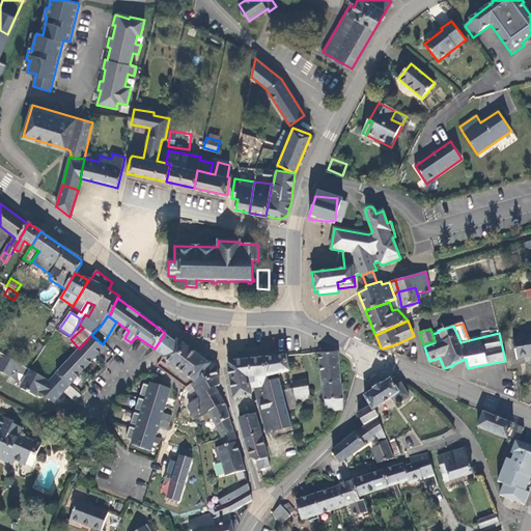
[(165,333),(155,348),(158,351),(160,353),(172,336),(168,334),(165,333)]
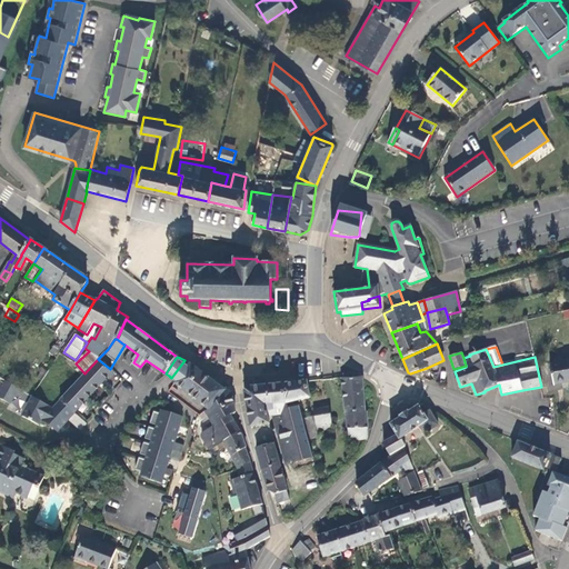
[(110,369),(98,359),(85,373),(53,408),(68,420),(111,372),(111,370),(110,369)]
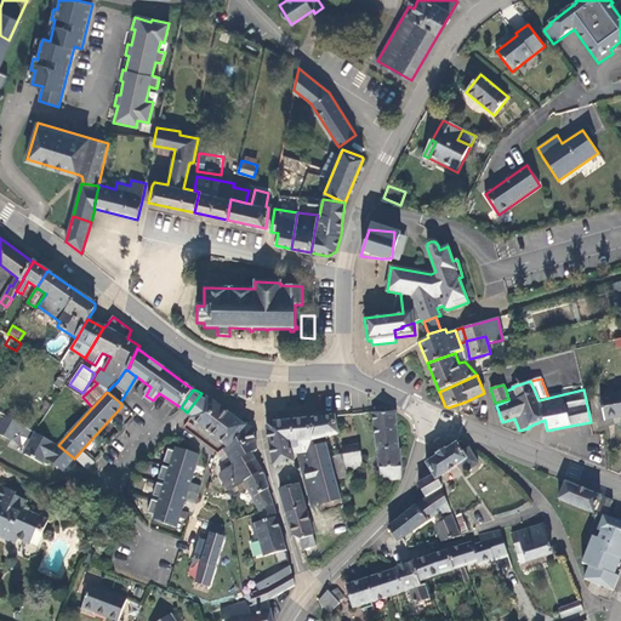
[(246,426),(201,393),(187,412),(187,415),(187,416),(193,421),(189,426),(189,427),(199,434),(200,434),(204,429),(227,446),(246,426)]
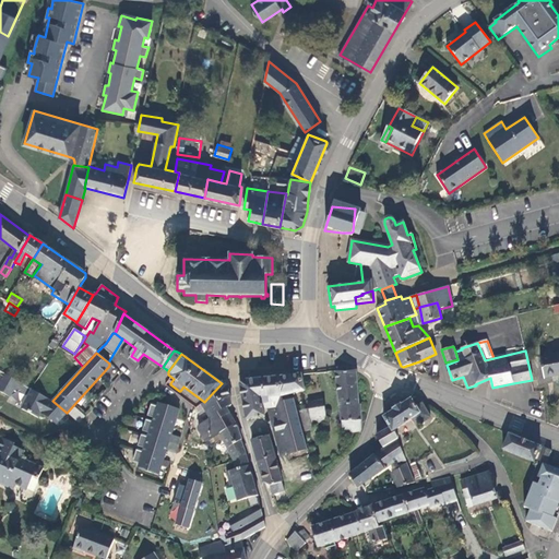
[(545,378),(558,375),(558,354),(540,358),(545,378)]
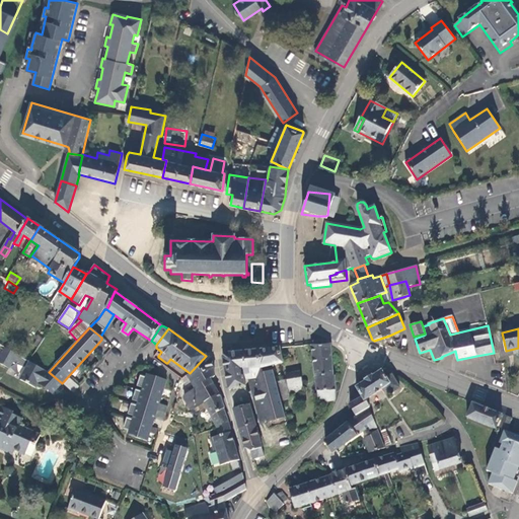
[(332,375),(329,344),(312,345),(318,402),(336,400),(336,390),(335,375),(332,375)]
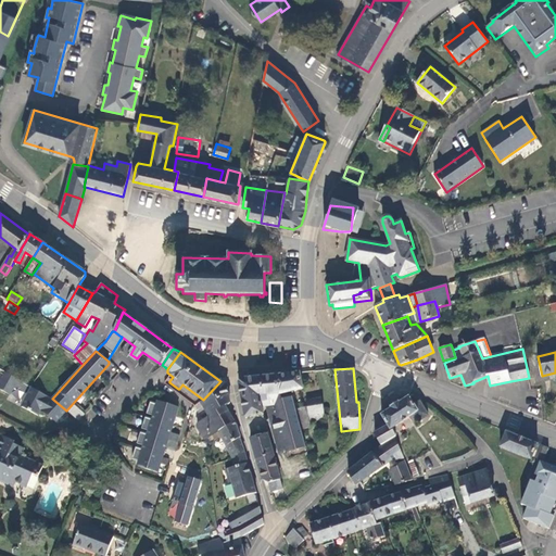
[(17,380),(7,373),(0,384),(0,388),(11,394),(14,387),(17,380)]
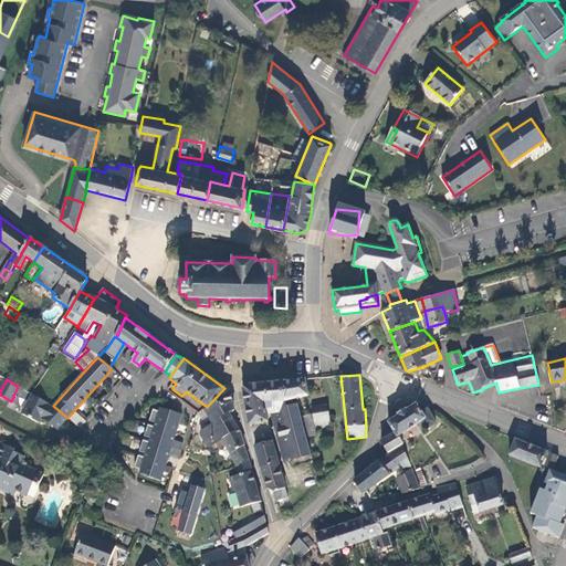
[(308,396),(305,379),(281,381),(285,401),(308,396)]
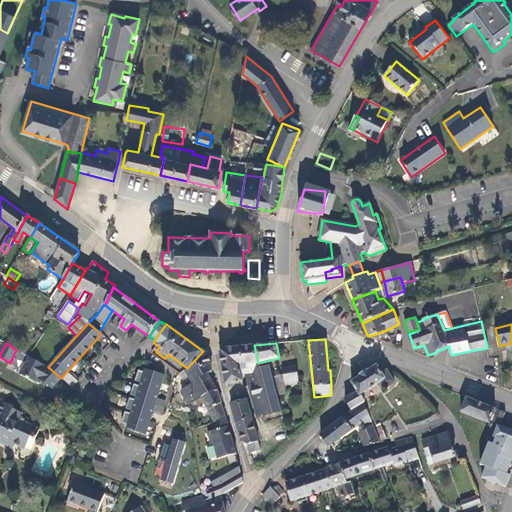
[(253,345),(223,349),(220,353),(226,384),(242,381),(241,374),(244,374),(249,373),(249,370),(260,368),(258,363),(254,345),(253,345)]
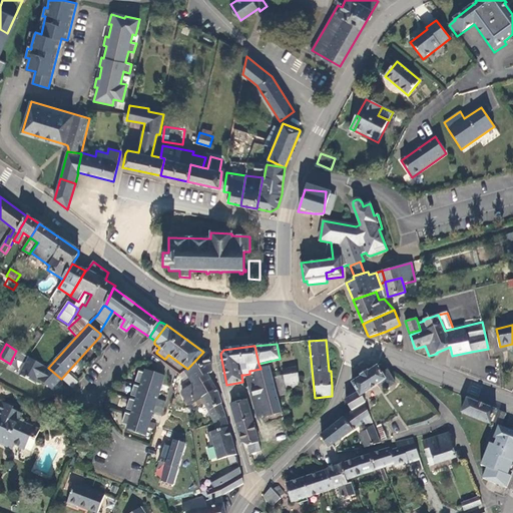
[(19,353),(16,351),(13,357),(15,357),(27,364),(30,359),(19,353)]
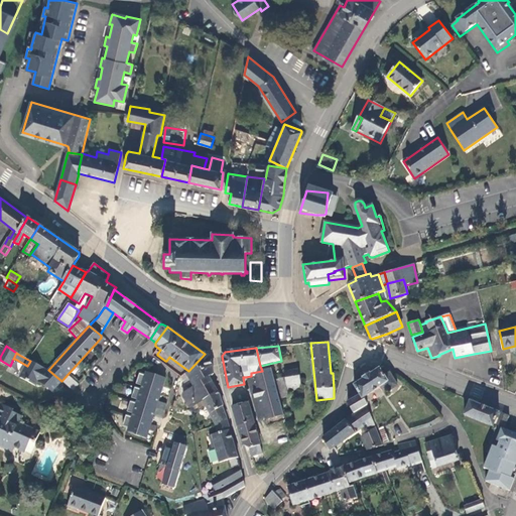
[(214,374),(211,356),(205,354),(188,371),(186,373),(195,387),(184,393),(183,396),(190,407),(203,400),(218,391),(209,377),(214,374)]
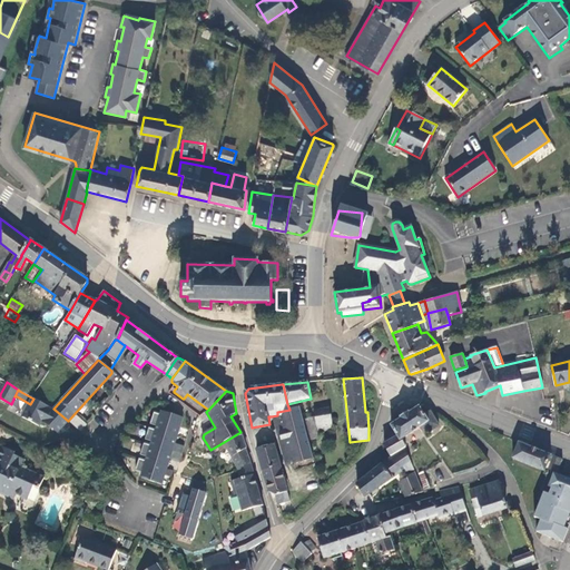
[(68,421),(53,409),(37,400),(33,399),(30,404),(22,418),(39,425),(41,421),(52,428),(57,423),(62,428),(68,421)]
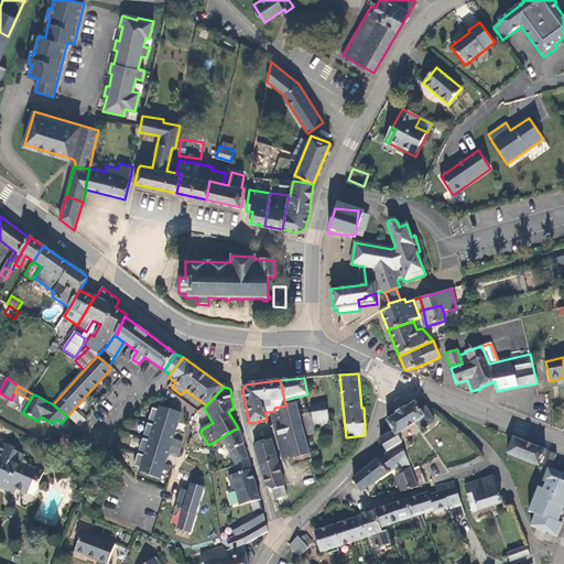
[(300,415),(296,402),(286,405),(274,408),(274,411),(278,411),(286,441),(305,435),(300,415)]
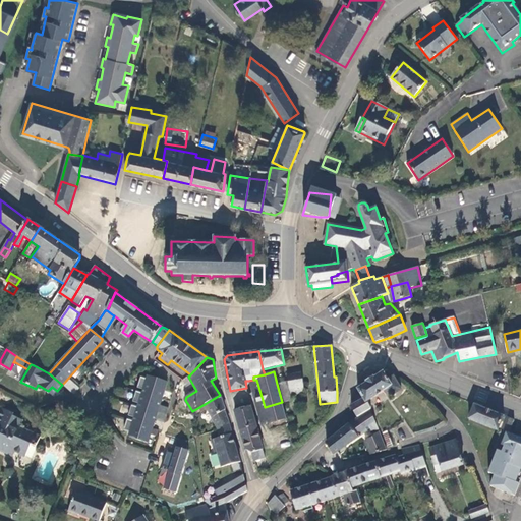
[(402,390),(394,377),(389,380),(384,371),(374,378),(373,377),(369,379),(380,394),(384,391),(388,398),(402,390)]
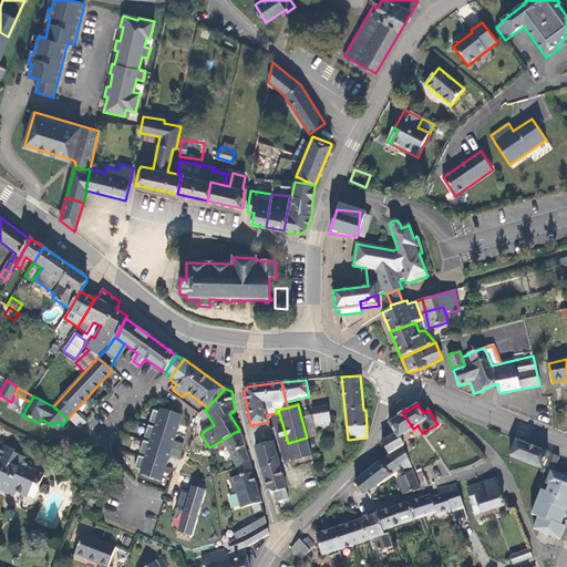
[(331,428),(328,405),(312,409),(313,414),(317,431),(330,429),(330,428),(331,428)]
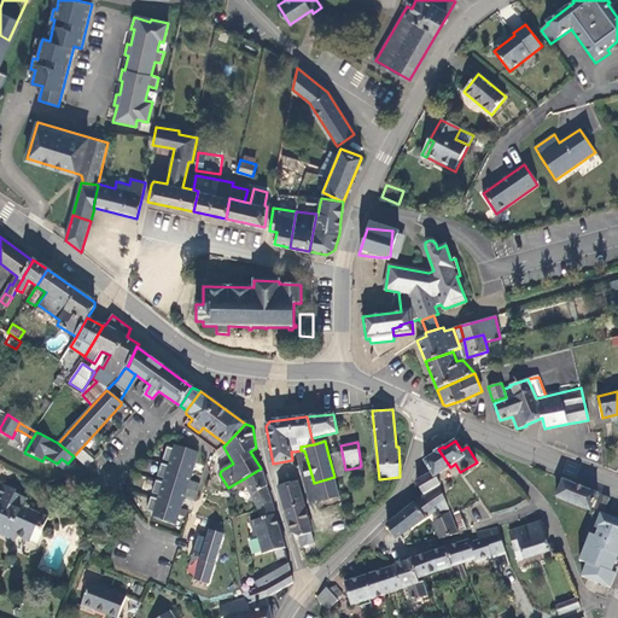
[(153,518),(176,525),(199,453),(176,445),(175,449),(168,447),(163,460),(172,462),(170,466),(162,464),(158,477),(165,479),(164,483),(157,481),(153,494),(161,496),(159,500),(151,497),(147,511),(156,513),(153,518)]
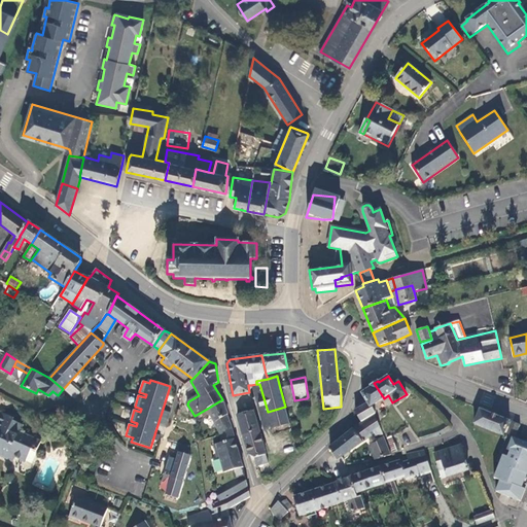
[(384,398),(374,383),(371,386),(371,387),(361,393),(367,403),(369,402),(371,407),(372,407),(384,398)]
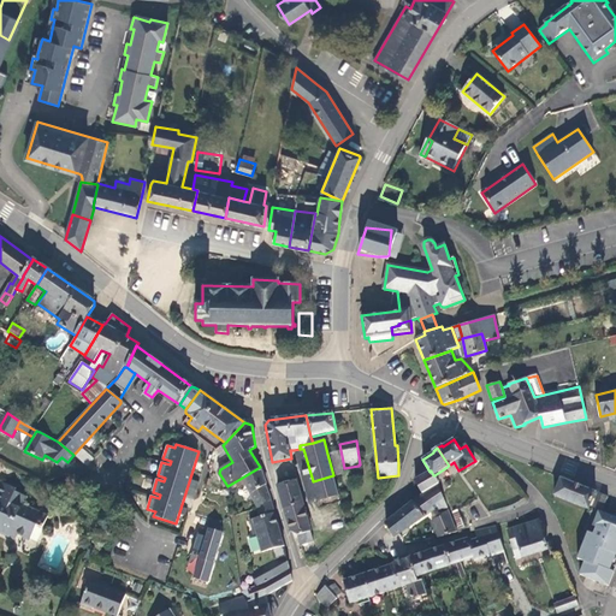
[(313,481),(303,449),(300,449),(294,450),(302,484),(313,481)]
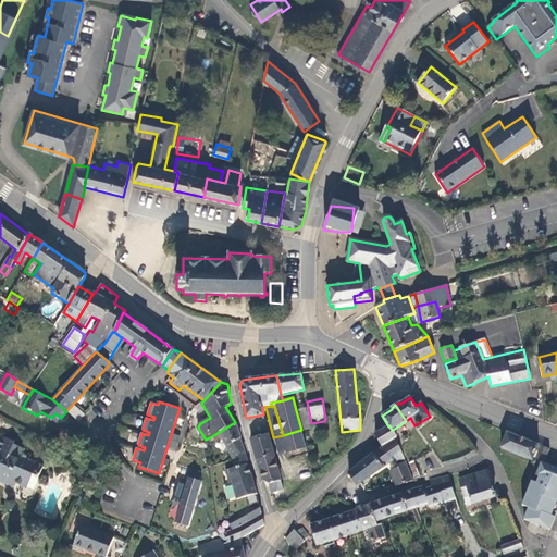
[(311,423),(308,407),(296,410),(301,430),(302,431),(312,429),(311,423)]
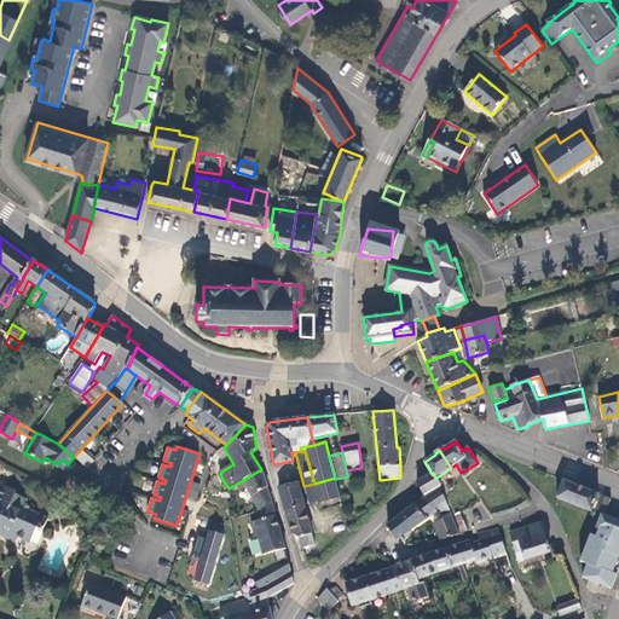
[(68,464),(62,460),(57,464),(63,469),(68,464)]
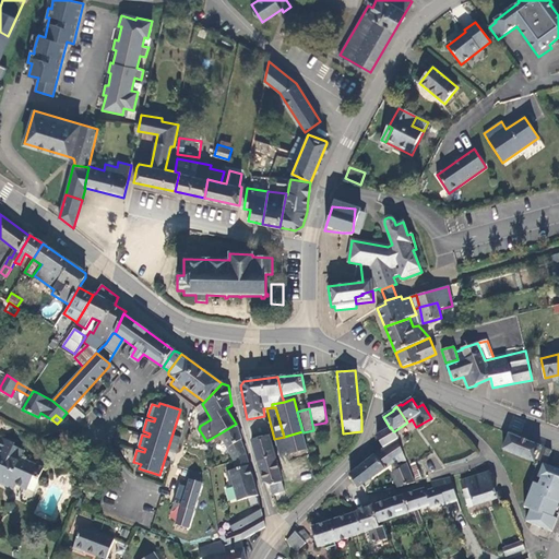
[(241,440),(236,424),(219,433),(234,461),(246,453),(241,440)]
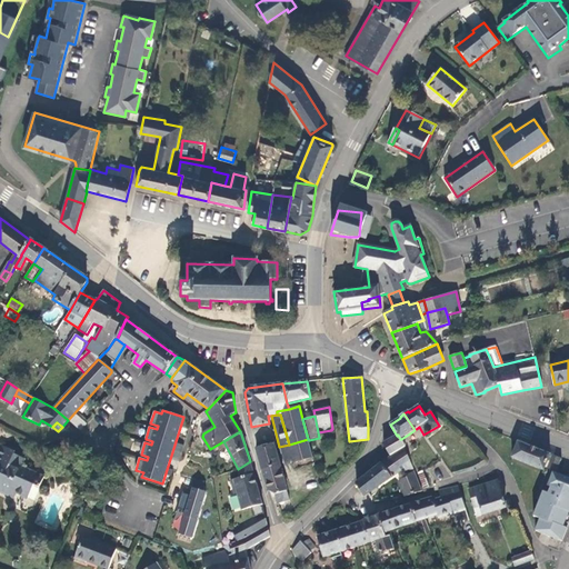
[(400,439),(398,435),(397,436),(383,443),(391,456),(405,447),(406,447),(401,439),(400,439)]
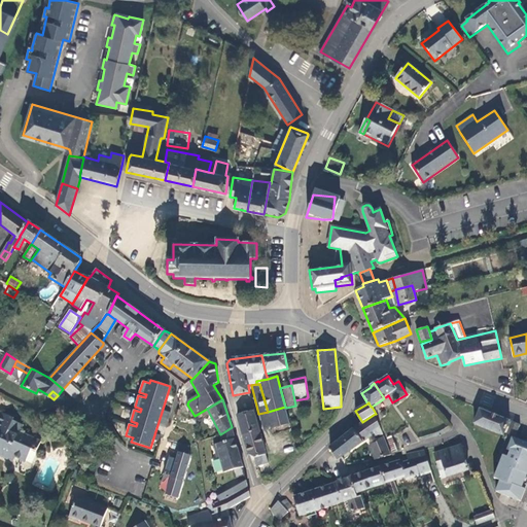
[(289,424),(286,408),(285,407),(268,412),(272,428),(289,424)]
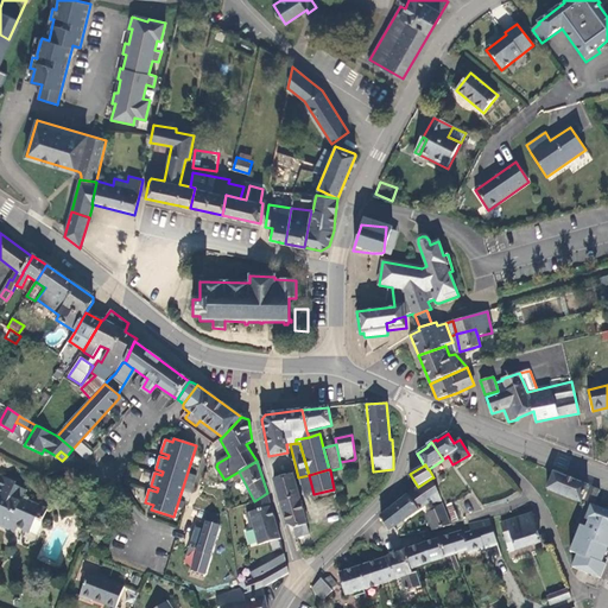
[(581,502),(588,486),(555,472),(548,489),(581,502)]
